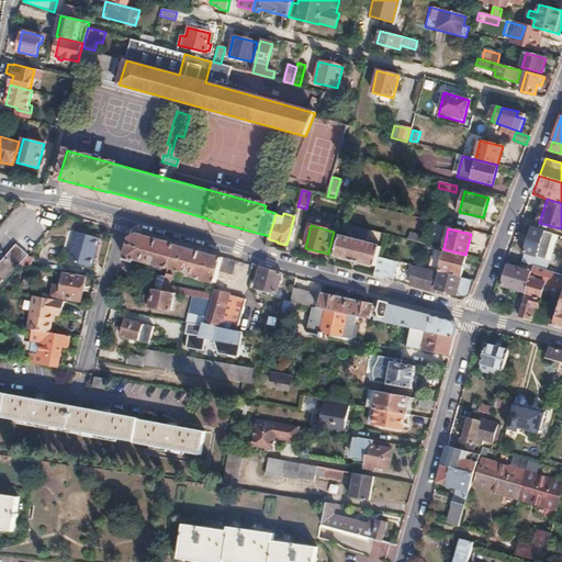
[(532,228),(521,262),(535,266),(537,258),(546,260),(553,235),(532,228)]
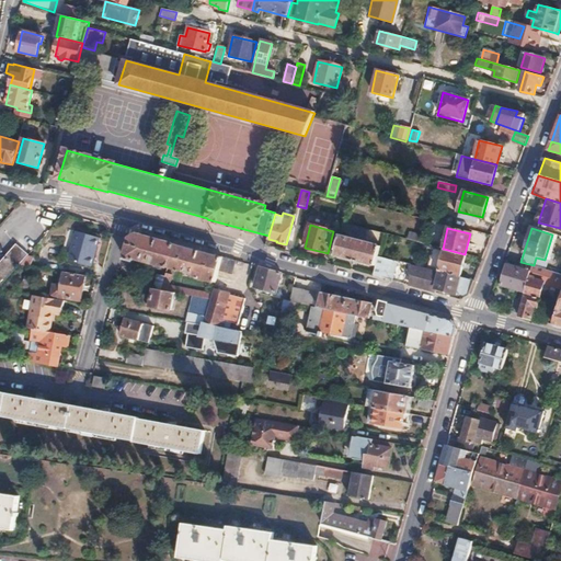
[(76,230),(68,259),(92,266),(100,237),(76,230)]
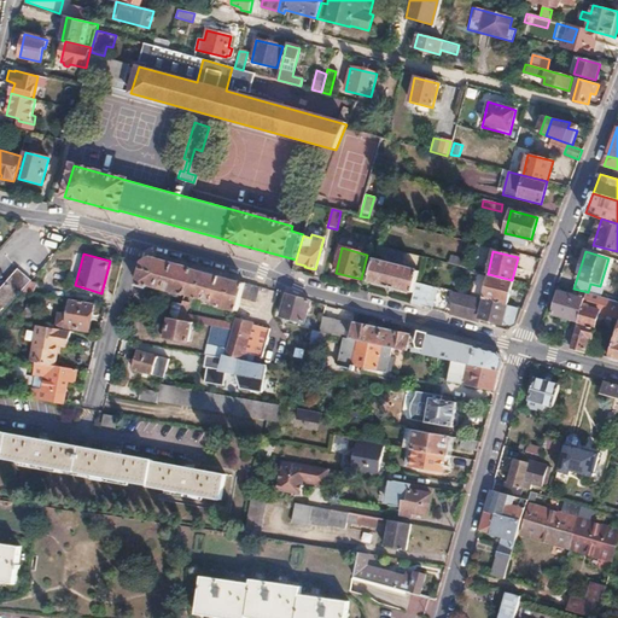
[(144,262),(138,285),(147,287),(147,290),(156,292),(157,287),(185,295),(192,269),(151,257),(144,262)]
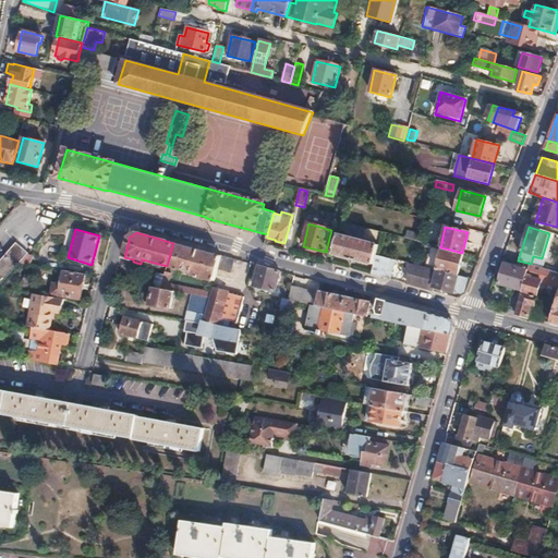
[(338,234),(334,255),(374,265),(376,255),(378,245),(338,234)]
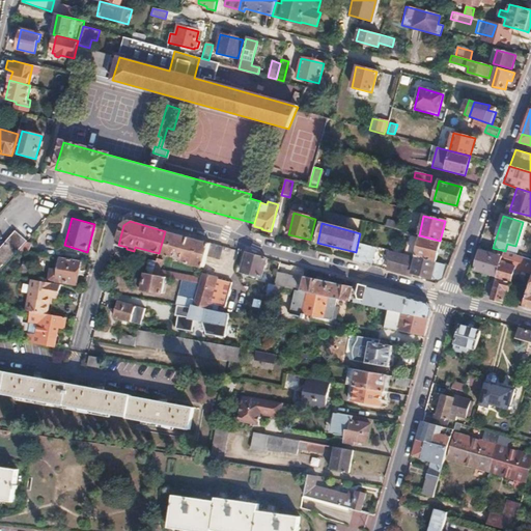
[(392,228),(391,236),(409,241),(411,233),(397,229),(392,228)]
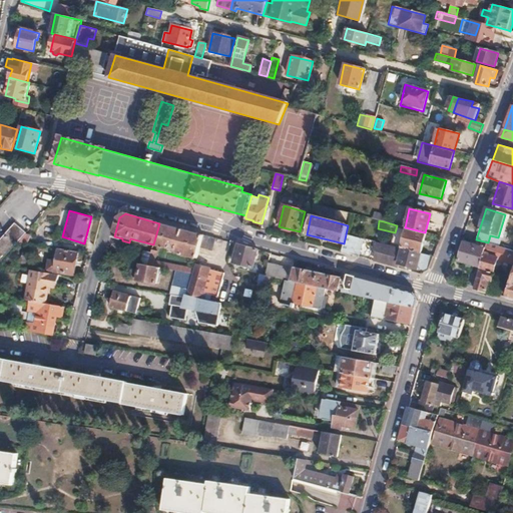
[(15,223),(0,240),(0,249),(19,227),(15,223)]
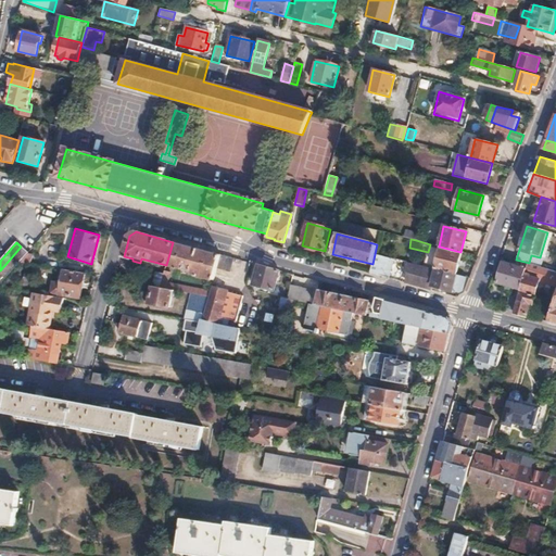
[(173,242),(166,265),(197,273),(196,276),(214,280),(217,266),(220,255),(173,242)]
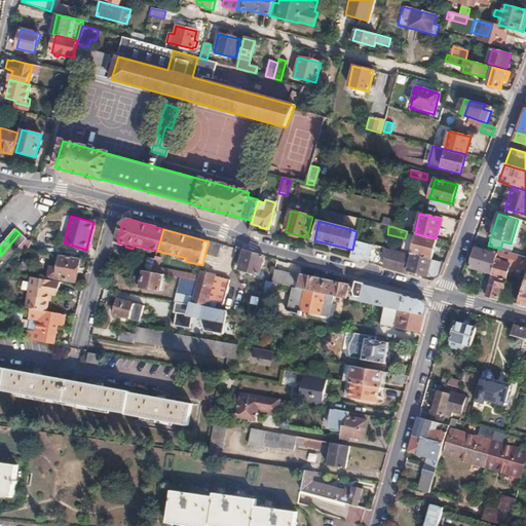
[(408,231),(403,252),(411,254),(416,233),(415,233),(408,231)]
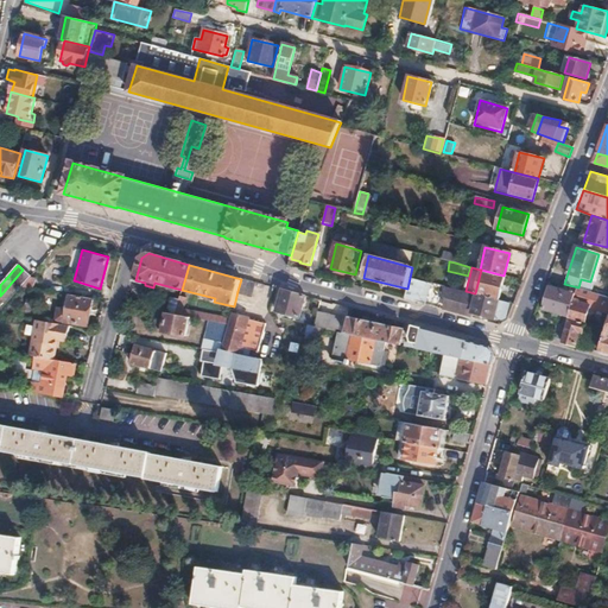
[(0,311),(21,287),(31,277),(23,270),(0,296),(0,311)]
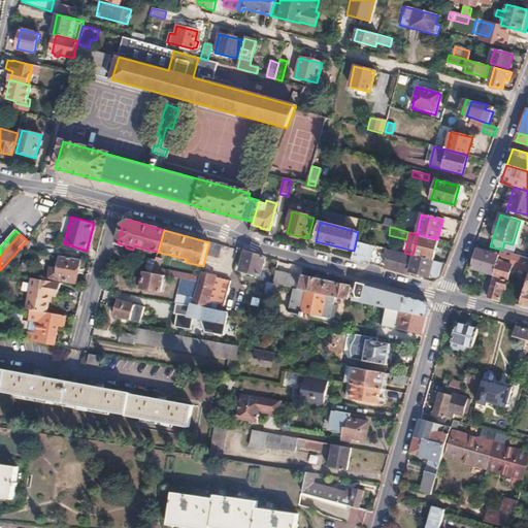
[(418,234),(413,255),(432,260),(437,239),(418,234)]
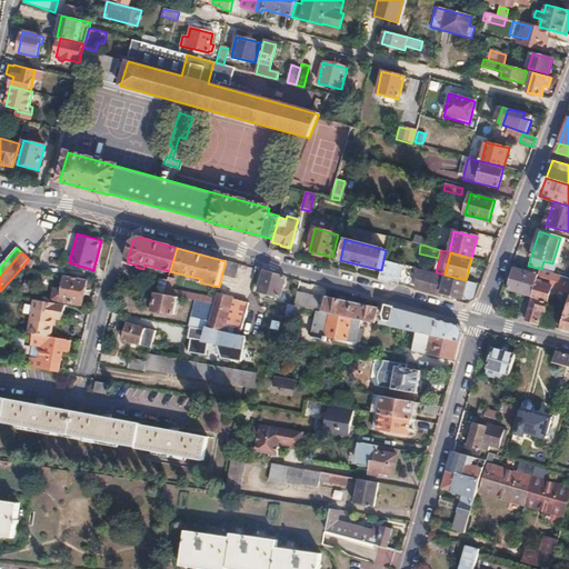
[(381,270),(378,280),(398,285),(403,265),(383,260),(381,270)]
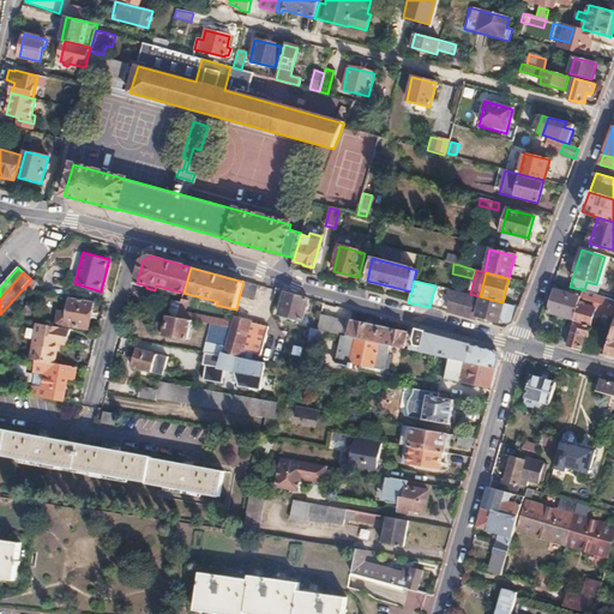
[(244,282),(240,294),(258,298),(262,287),(244,282)]
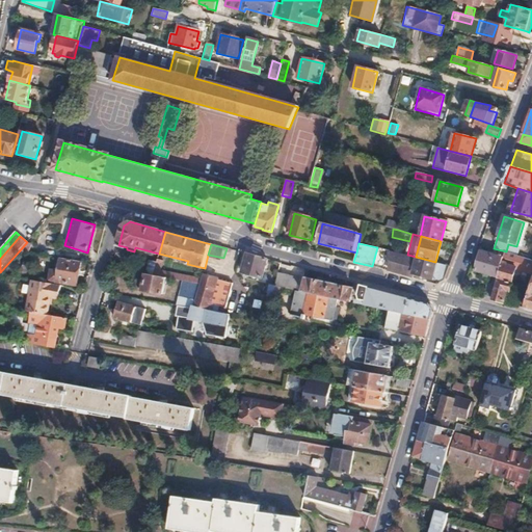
[(391,250),(390,255),(394,256),(390,271),(411,277),(413,273),(437,280),(442,276),(445,265),(435,264),(435,262),(416,257),(407,255),(391,250)]
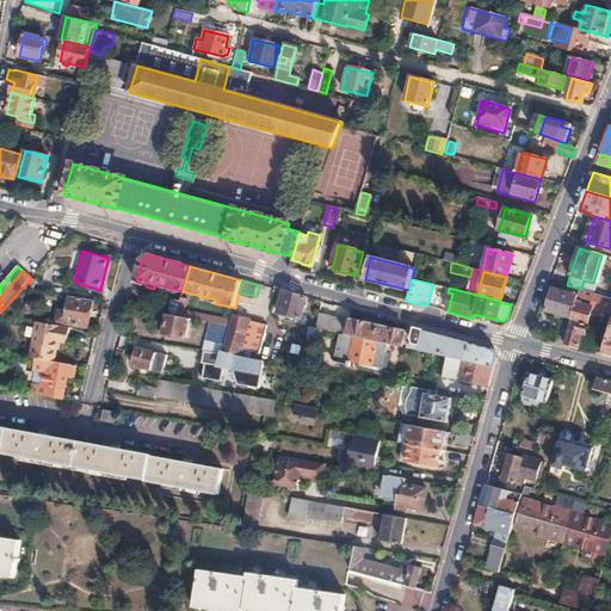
[(554,288),(547,312),(572,319),(579,296),(554,288)]
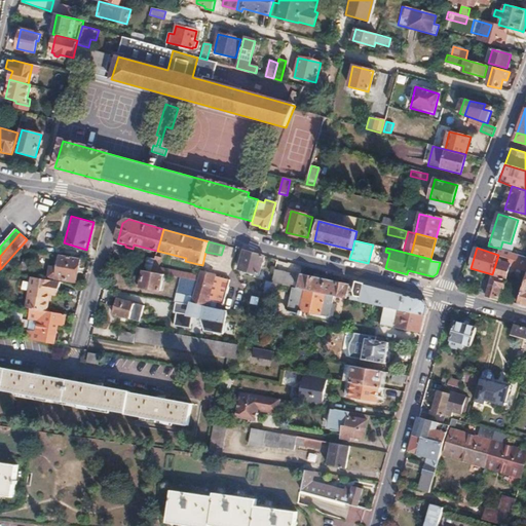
[(491,280),(486,296),(498,299),(501,288),(504,288),(511,266),(525,270),(525,257),(500,249),(498,255),(492,274),(491,280)]
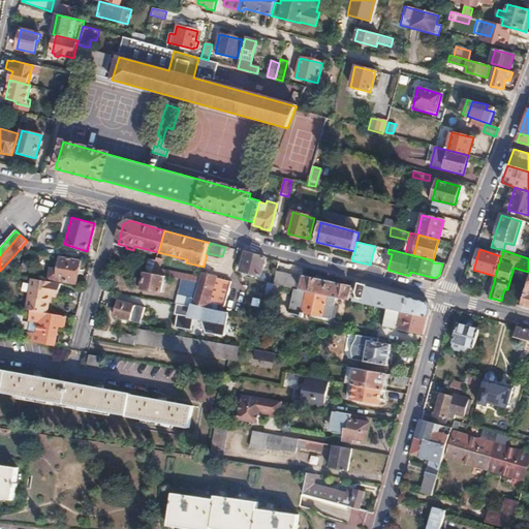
[(246,252),(241,271),(260,276),(266,258),(246,252)]
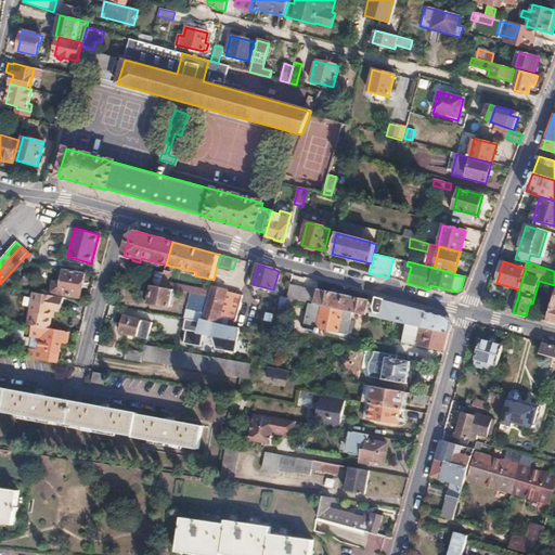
[(53,283),(51,294),(80,298),(85,273),(63,270),(61,284),(53,283)]
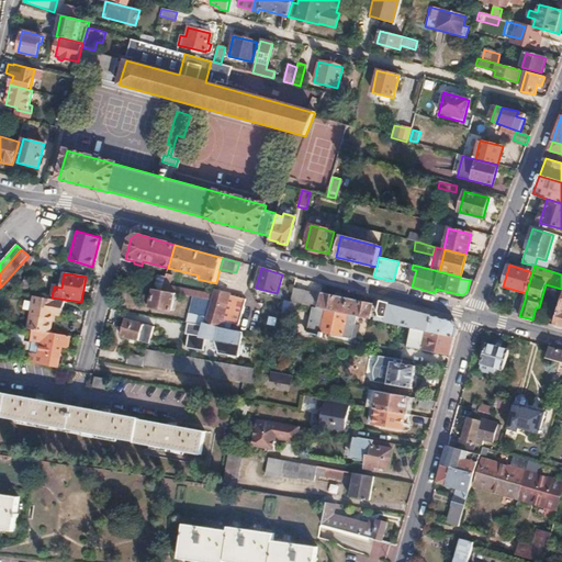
[(160,273),(155,290),(161,291),(166,276),(160,273)]
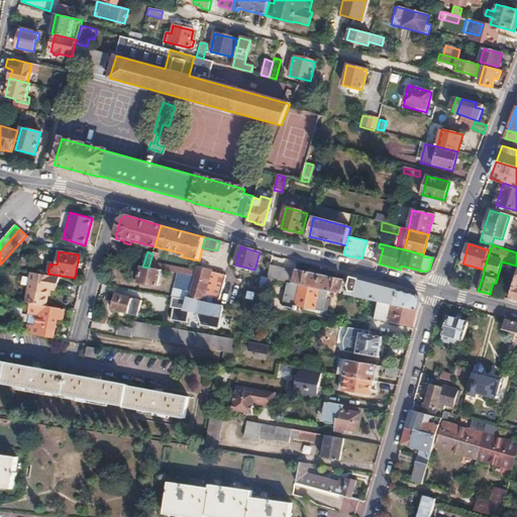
[(152,253),(148,268),(153,269),(156,264),(158,253),(153,251),(152,253)]
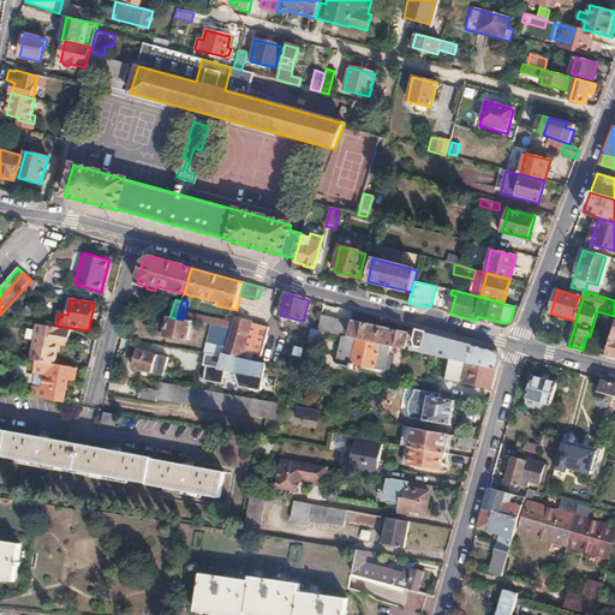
[(185,314),(183,320),(191,321),(231,328),(233,322),(185,314)]
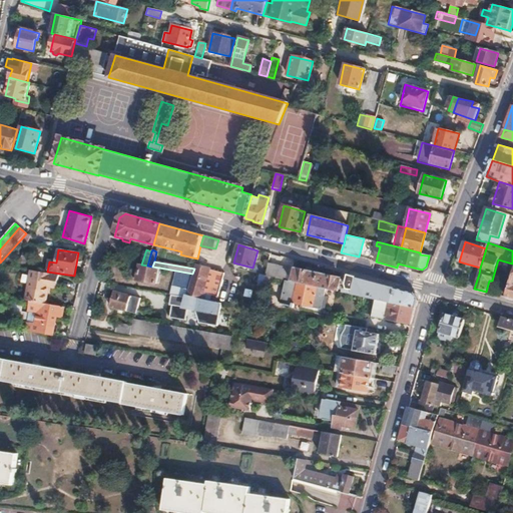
[(268,263),(265,277),(286,281),(289,270),(278,267),(279,266),(268,263)]
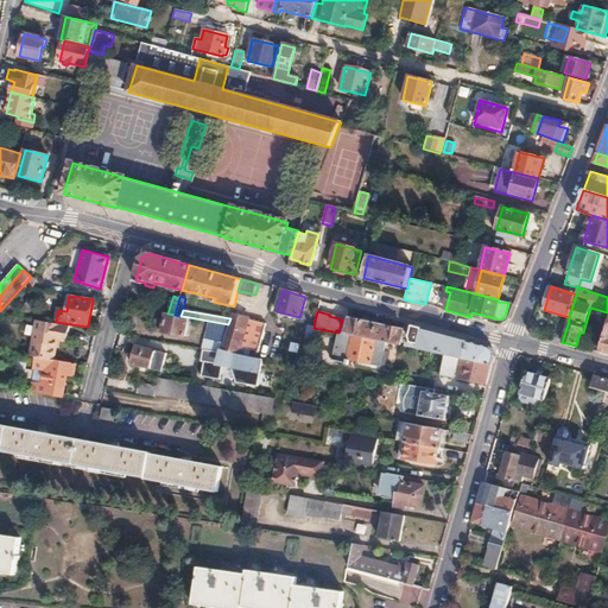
[(168,314),(164,333),(185,336),(189,317),(181,316),(175,315),(168,314)]
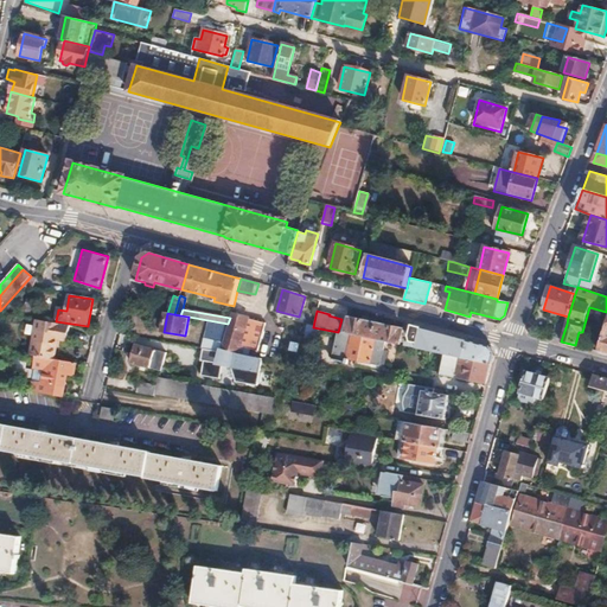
[(228,324),(221,349),(238,353),(240,346),(259,350),(266,323),(231,314),(230,318),(228,324)]
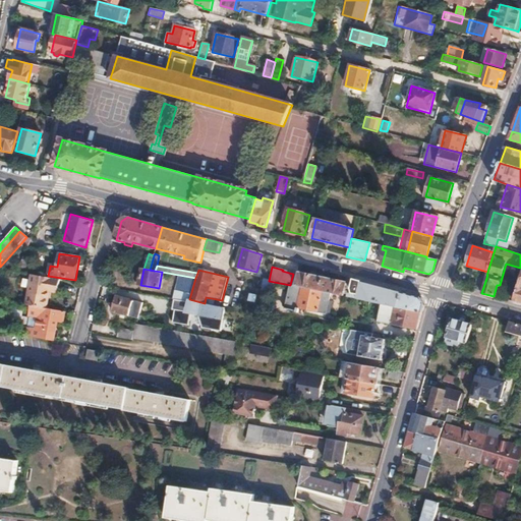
[(299,273),(296,286),(321,291),(323,277),(299,273)]
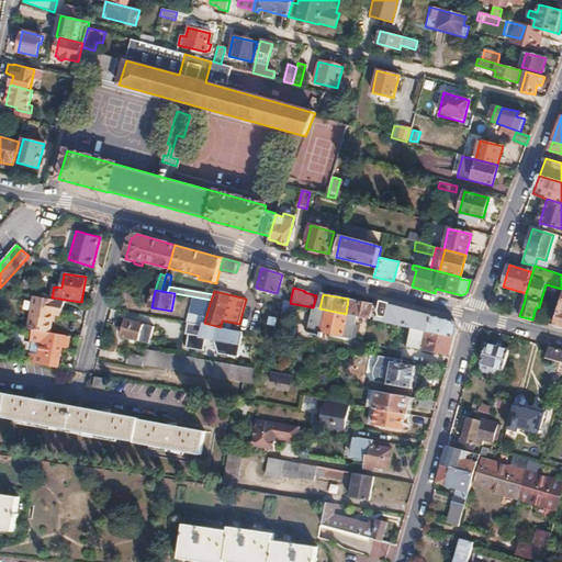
[(38,298),(32,330),(34,330),(53,334),(56,315),(65,316),(68,303),(38,298)]
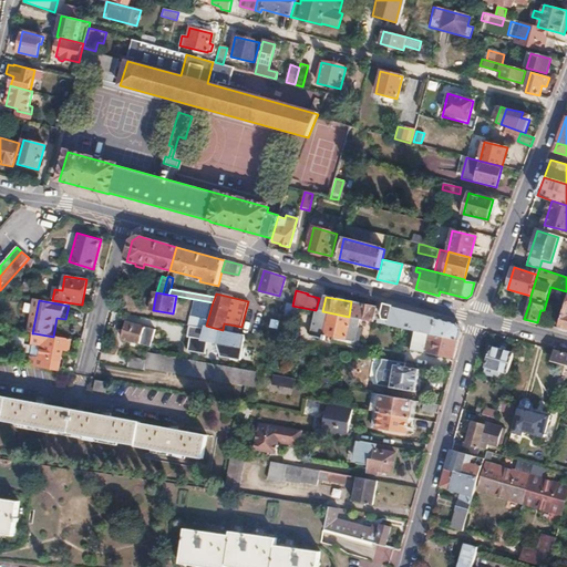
[(521,300),(516,317),(524,319),(529,302),(521,300)]
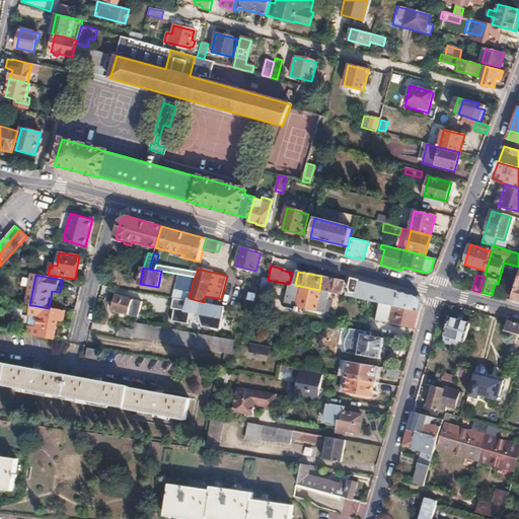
[(321,276),(319,290),(321,291),(342,295),(343,291),(344,286),(345,281),(321,276)]
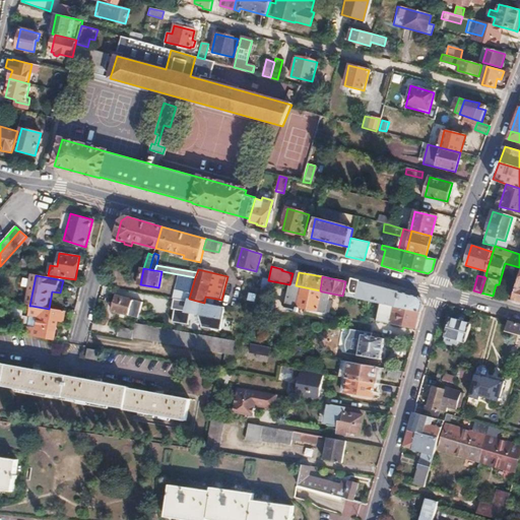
[(352,278),(350,286),(352,294),(358,295),(361,280),(352,278)]
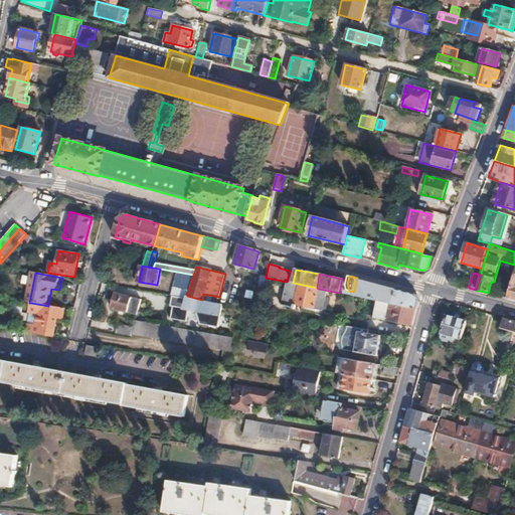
[(354,292),(353,296),(365,298),(378,301),(416,309),(419,301),(415,294),(357,278),(354,292)]
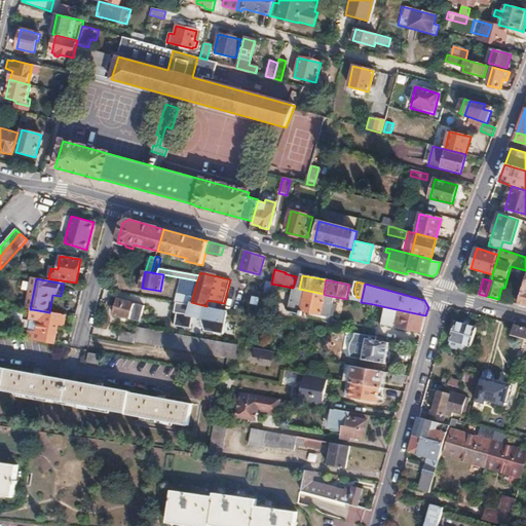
[(293,288),(288,312),(302,315),(303,312),(322,315),(326,295),(324,294),(299,289),(293,288)]
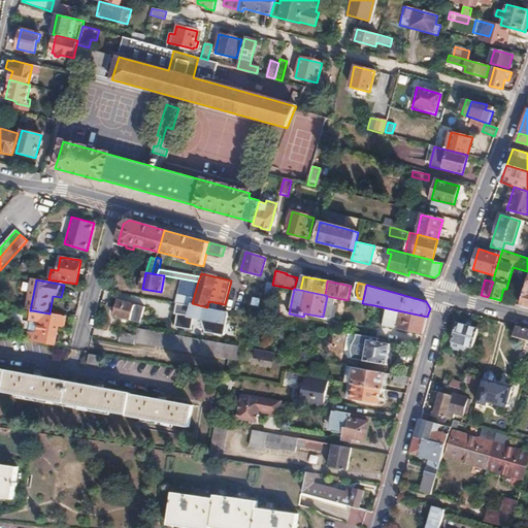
[(259,307),(261,299),(253,297),(251,305),(259,307)]
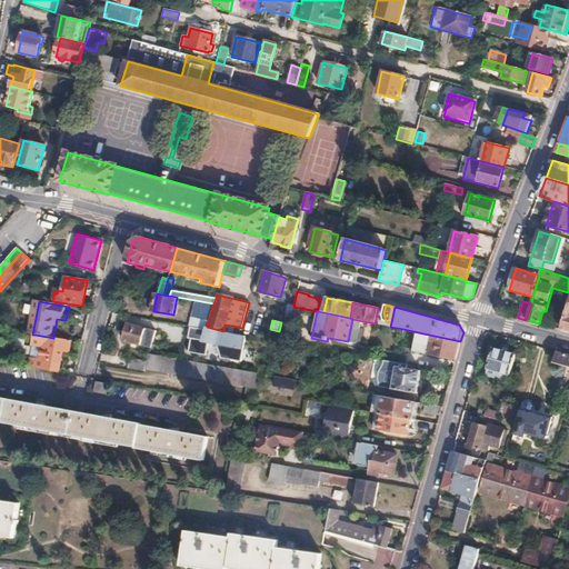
[(127,323),(122,340),(150,348),(156,331),(127,323)]
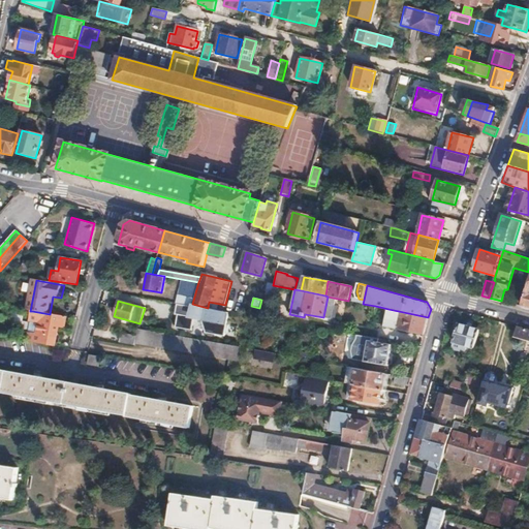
[(168,305),(167,311),(180,313),(181,306),(168,305)]
